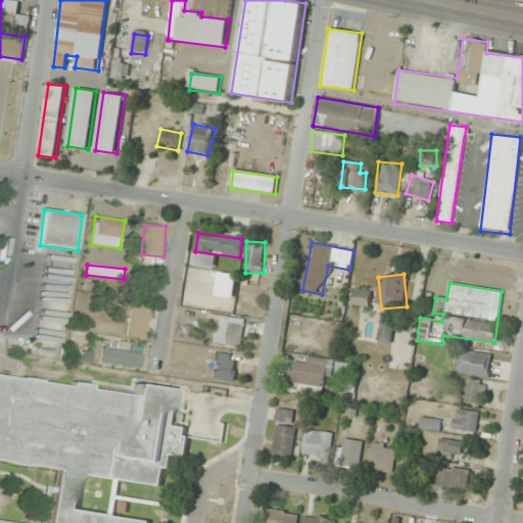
[(351,305),(370,307),(372,292),(353,290),(351,305)]
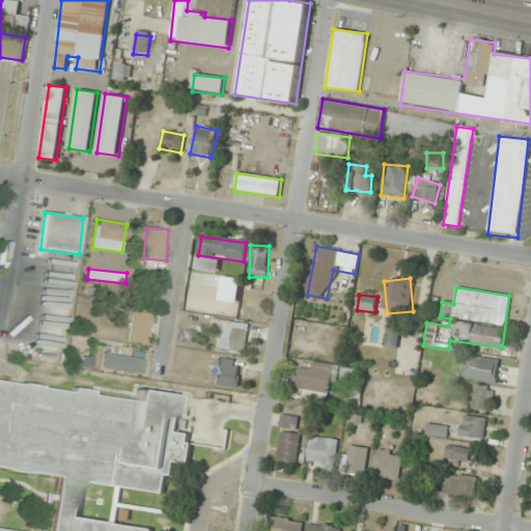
[(129,341),(146,344),(152,314),(135,311),(129,341)]
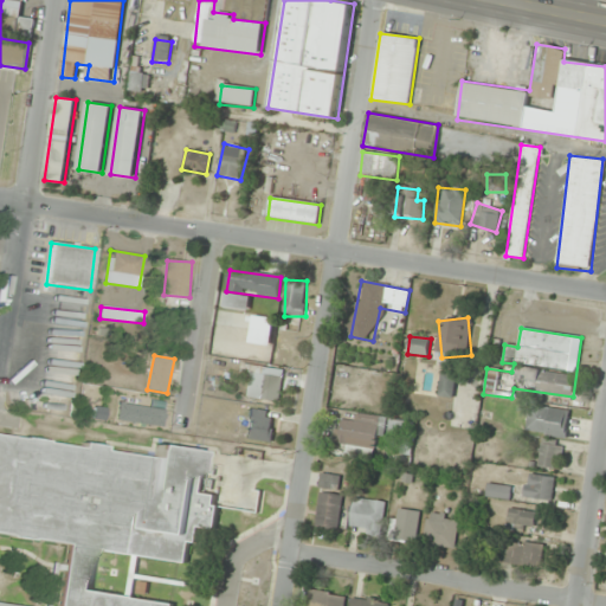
[(249,398),(279,401),(283,374),(252,369),(249,398)]
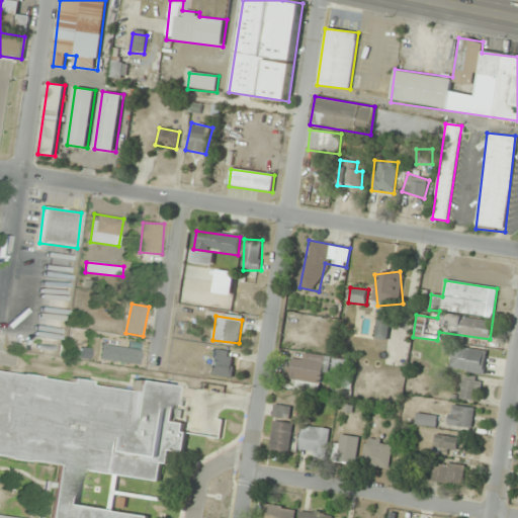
[(387,340),(391,320),(377,319),(374,338),(387,340)]
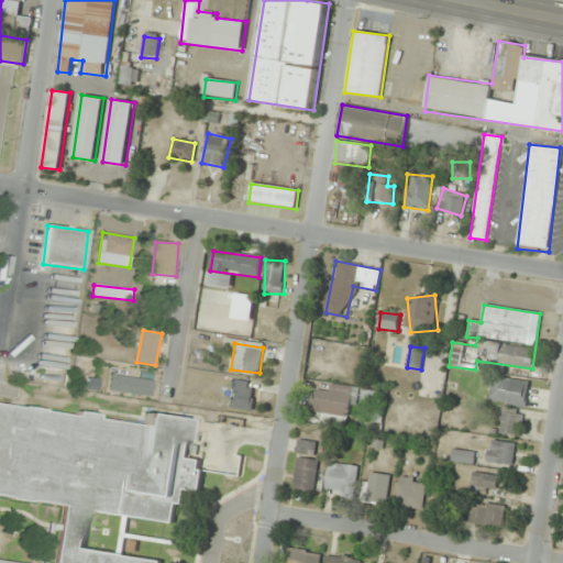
[(108,392),(151,398),(153,378),(111,372),(108,392)]
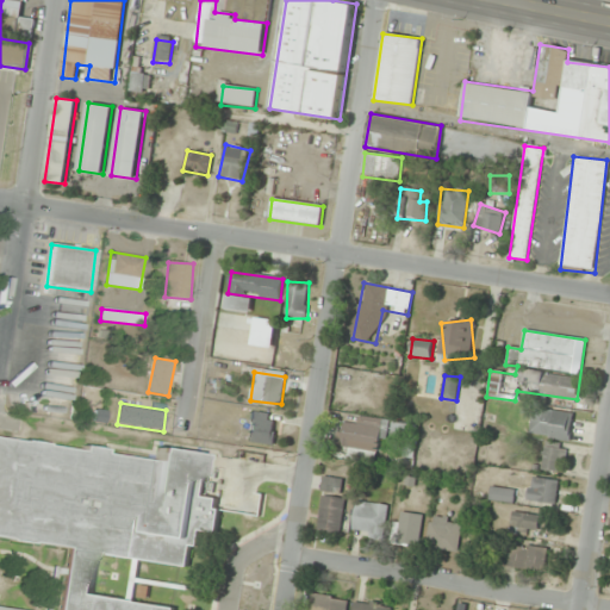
[(530,436),(570,441),(573,415),(534,410),(530,436)]
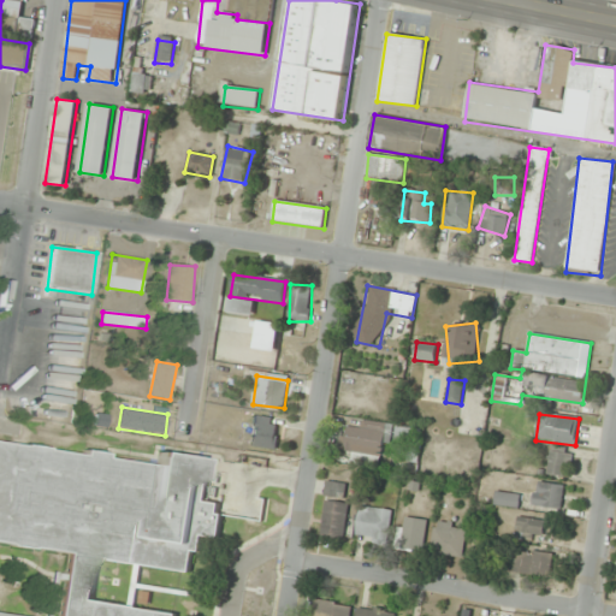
[(276,450),(280,420),(255,416),(250,445),(276,450)]
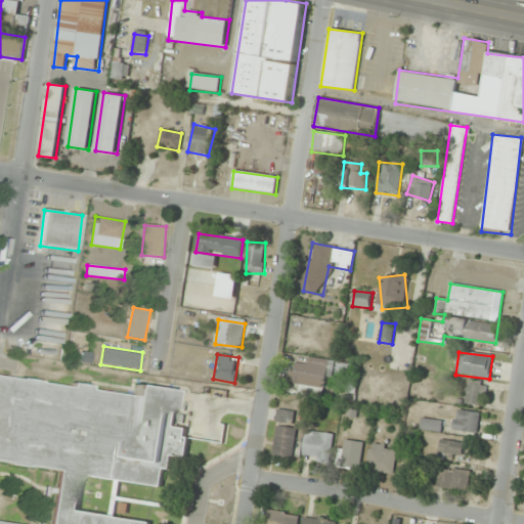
[(306,364),(292,364),(292,388),(328,388),(328,359),(306,359),(306,364)]
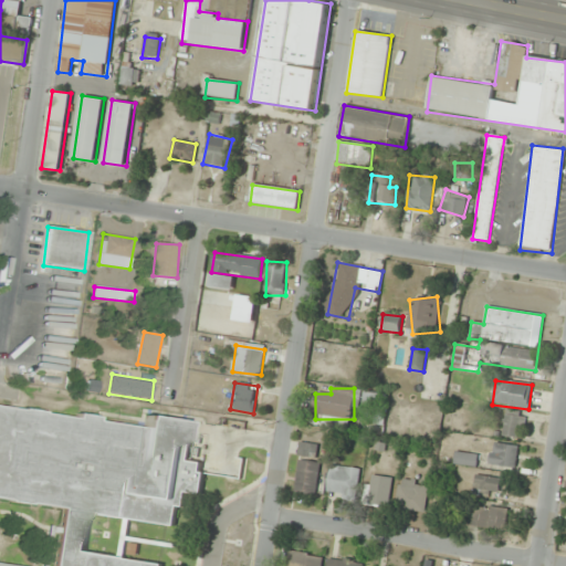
[(188,420),(146,416),(145,423),(0,407),(0,499),(62,505),(54,565),(160,565),(161,563),(85,554),(90,515),(175,525),(177,506),(184,507),(186,493),(200,494),(203,463),(188,462),(192,432),(186,431),(188,420)]
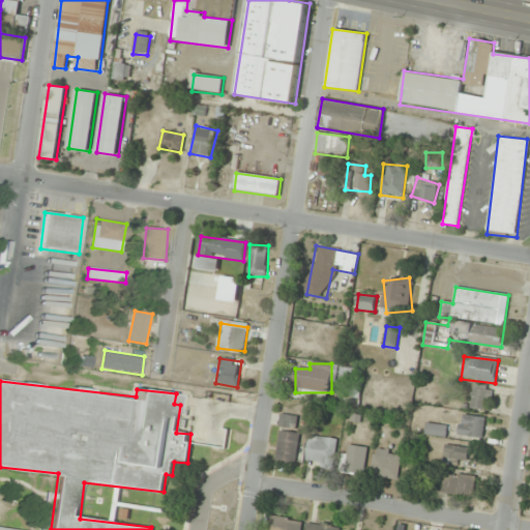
[(491,390),(472,388),(470,409),(488,411),(491,390)]
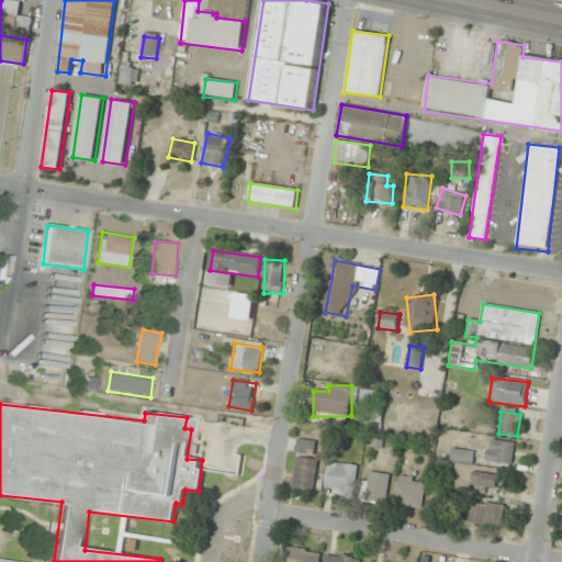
[(515,442),(486,441),(486,463),(515,464),(515,442)]
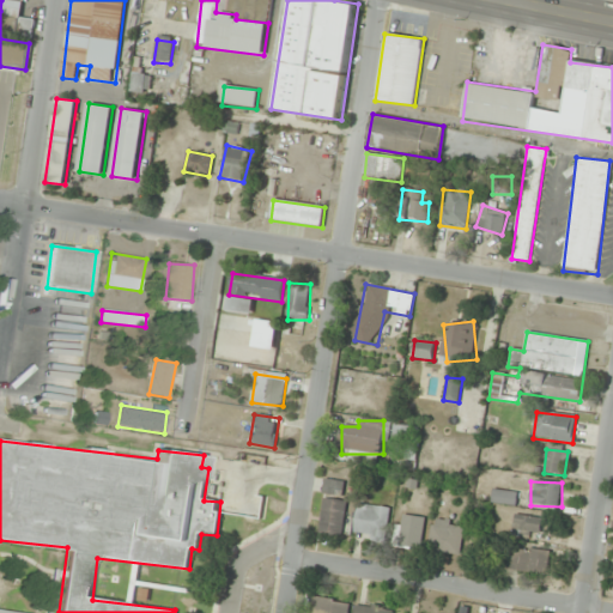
[(516,504),(516,491),(492,492),(492,505),(516,504)]
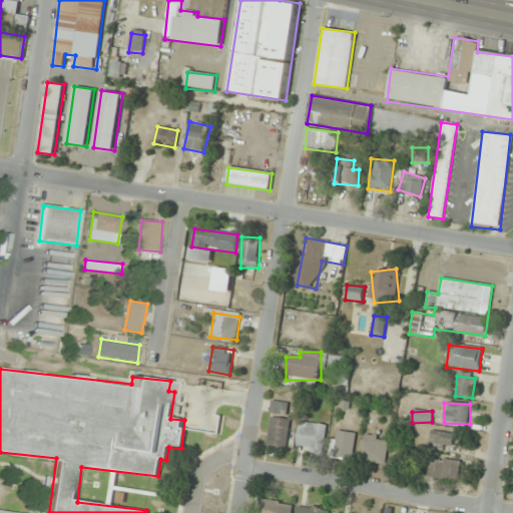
[(286,449),(291,420),(271,417),(266,446),(286,449)]
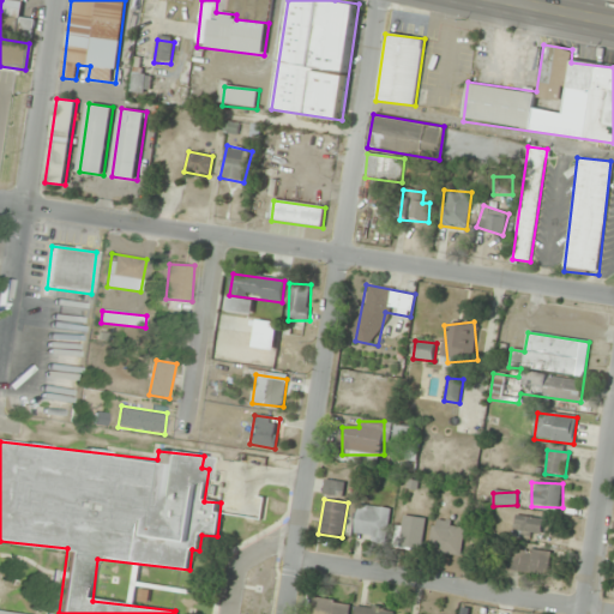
[(391,510),(359,505),(353,537),(385,542),(391,510)]
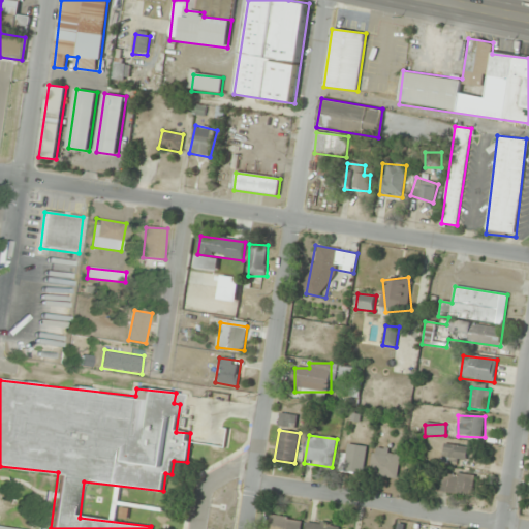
[(364,474),(367,447),(346,444),(343,472),(364,474)]
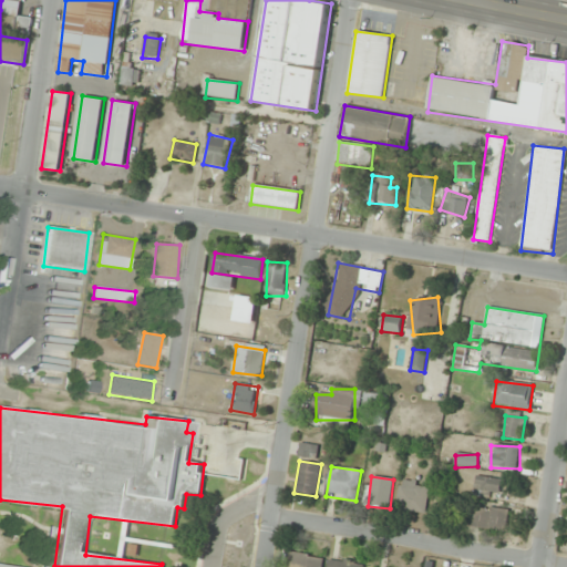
[(475,492),(501,493),(502,480),(476,478),(475,492)]
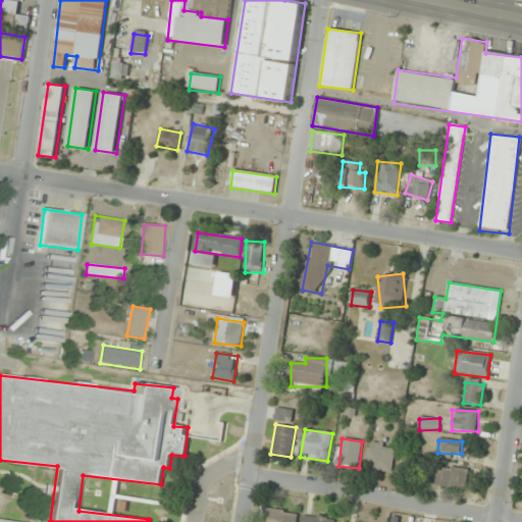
[(396,447),(369,444),(366,470),(393,474),(396,447)]
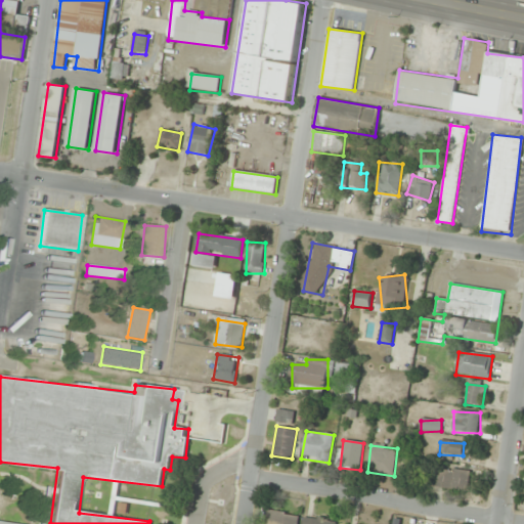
[(437,490),(469,490),(469,471),(437,471),(437,490)]
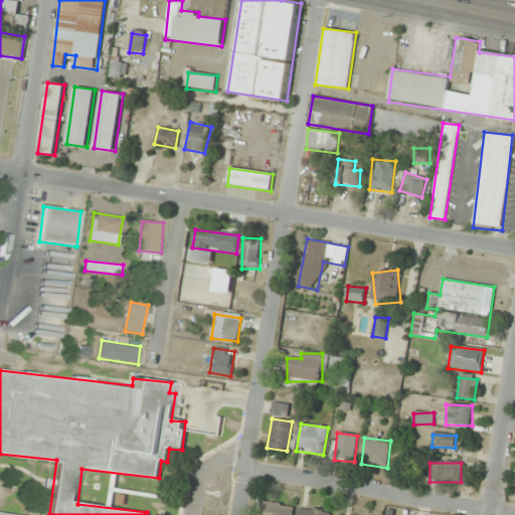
[(292,514),(295,507),(264,501),(261,514),(292,514)]
